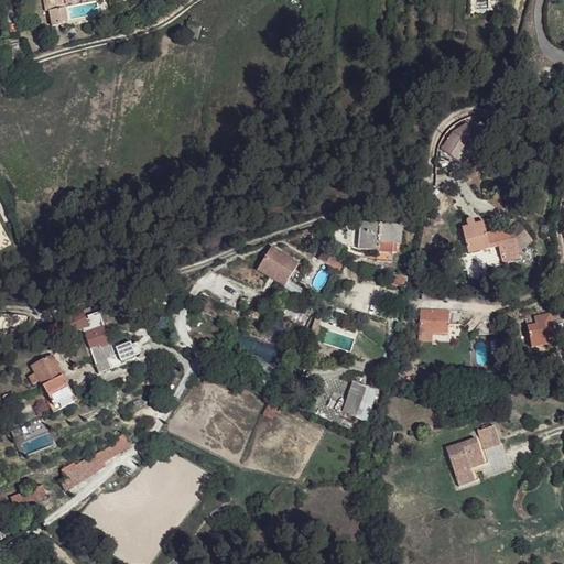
[(47,0),(51,11),(53,26),(62,24),(62,22),(60,9),(65,8),(63,0),(47,0)]
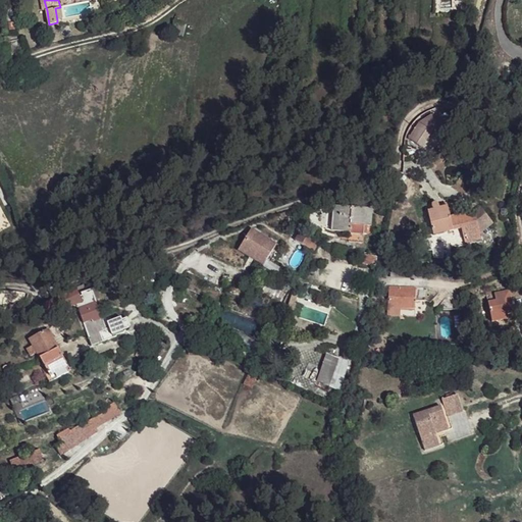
[(171,34),(184,38),(188,25),(175,21),(171,34)]
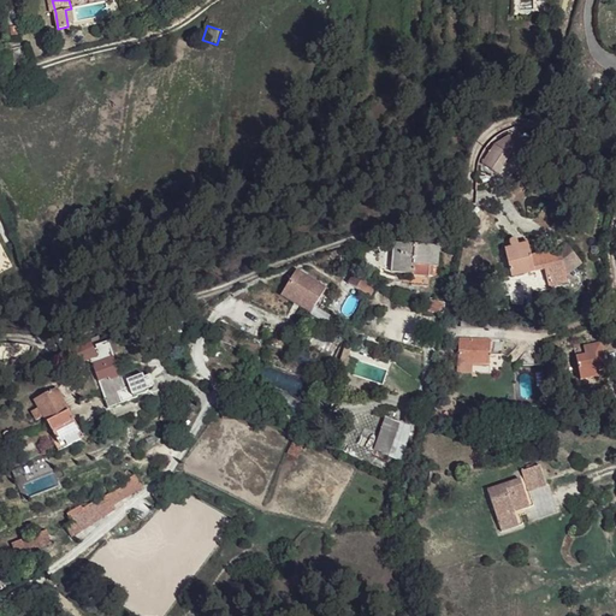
[(481,164),(498,175),(510,155),(520,157),(523,138),(509,136),(495,146),(481,164)]
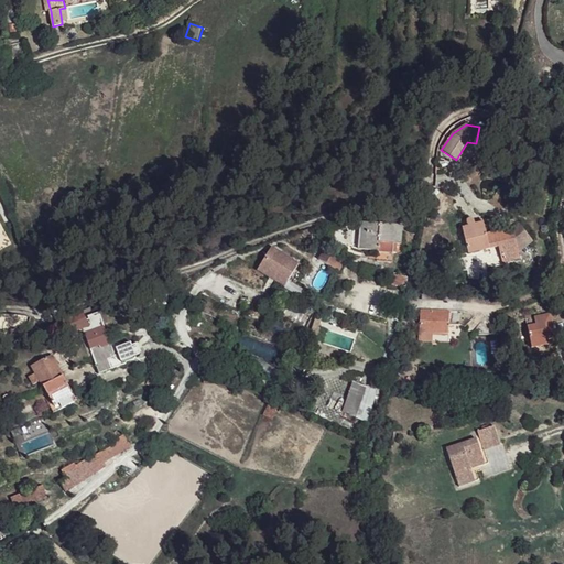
[(462,228),(468,253),(489,249),(486,235),(483,223),(477,225),(474,221),(473,218),(470,218),(469,218),(467,218),(466,220),(467,227),(462,228)]
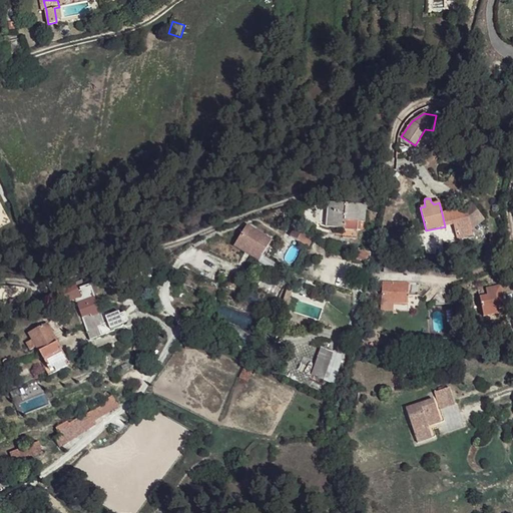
[(327,201),(326,226),(344,227),(343,236),(358,237),(359,221),(365,222),(366,204),(327,201)]
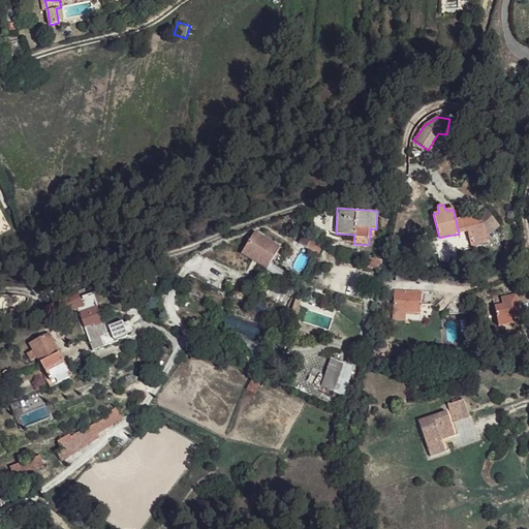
[(488,209),(480,215),(463,219),(467,231),(468,240),(470,246),(488,242),(486,237),(500,227),(488,209)]
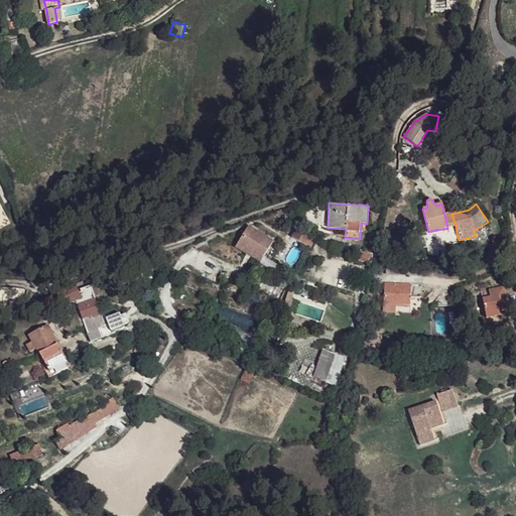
[(444,215),(447,228),(456,226),(452,214),(444,215)]
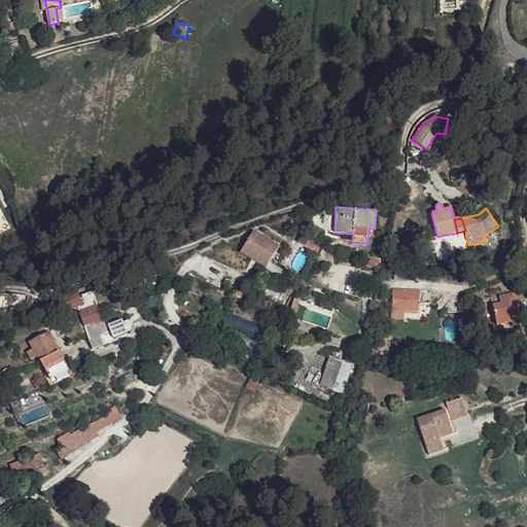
[(254,231),(241,252),(266,269),(279,247),(254,231)]
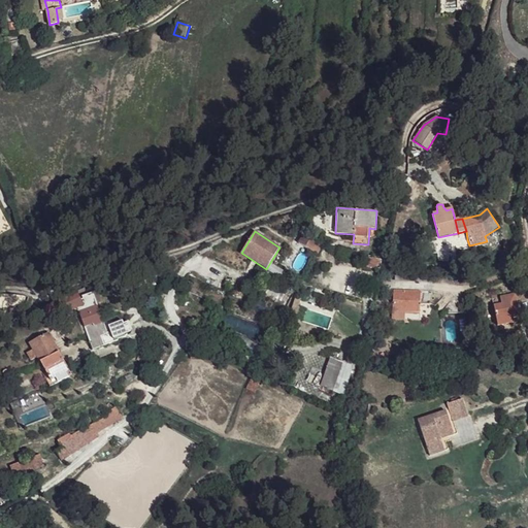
[(298,243),(312,252),(317,243),(303,236),(298,243)]
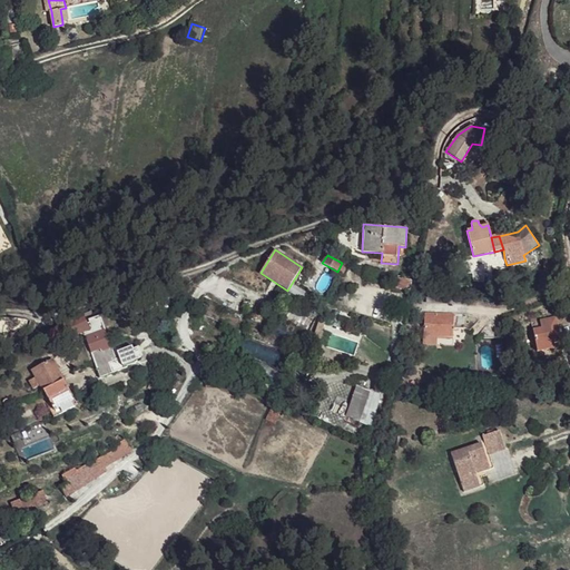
[(410,291),(411,287),(412,282),(394,277),(393,287),(410,291)]
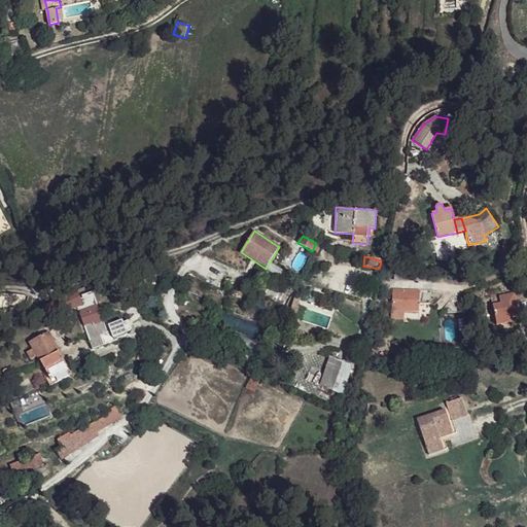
[(406,270),(390,270),(390,277),(406,278),(406,270)]
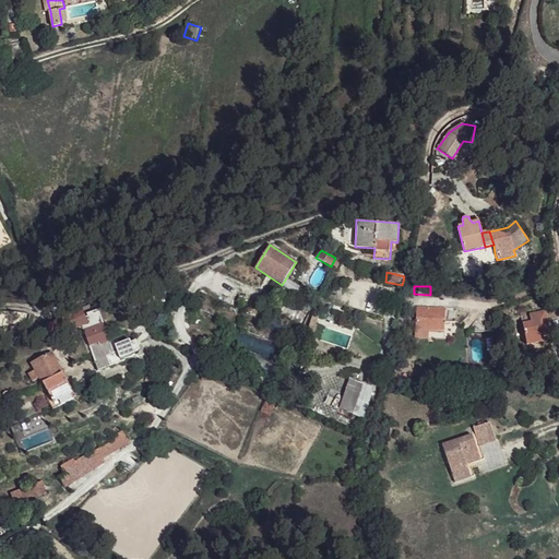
[(177,308),(169,304),(165,309),(173,314),(177,308)]
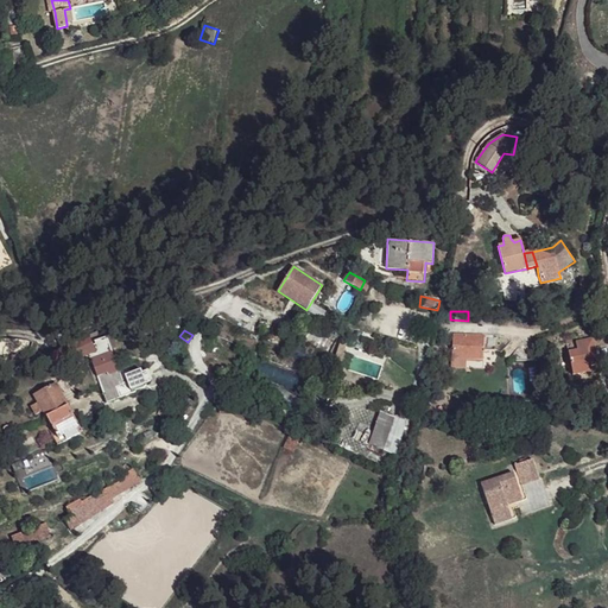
[(306,341),(328,353),(334,342),(312,330),(306,341)]
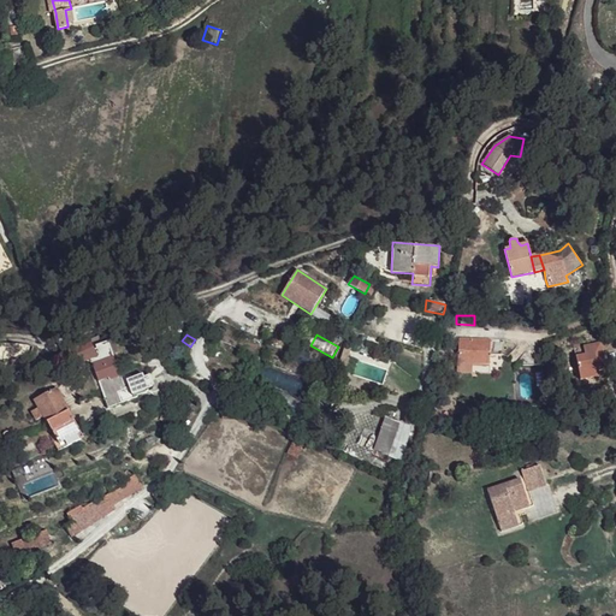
[(504,339),(460,338),(458,363),(473,363),(490,365),(490,354),(503,355),(504,339)]
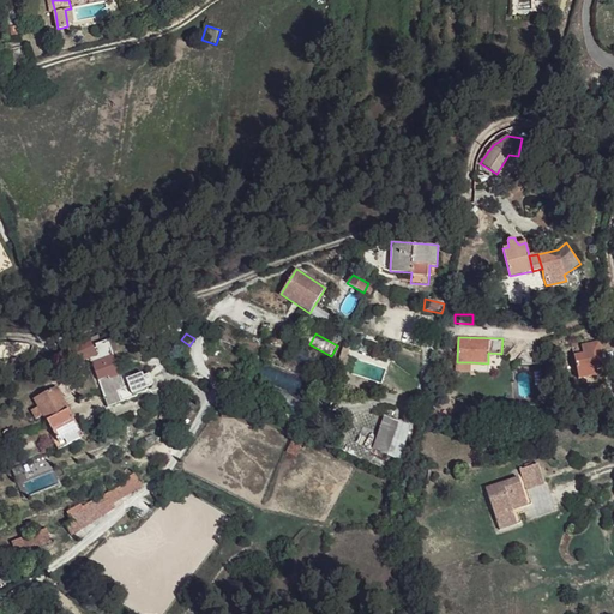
[(59,353),(66,369),(91,359),(100,383),(96,384),(97,386),(100,385),(104,398),(109,397),(113,407),(138,397),(138,396),(146,392),(149,390),(143,374),(131,379),(130,375),(121,377),(113,356),(108,357),(104,348),(95,351),(90,339),(59,353)]
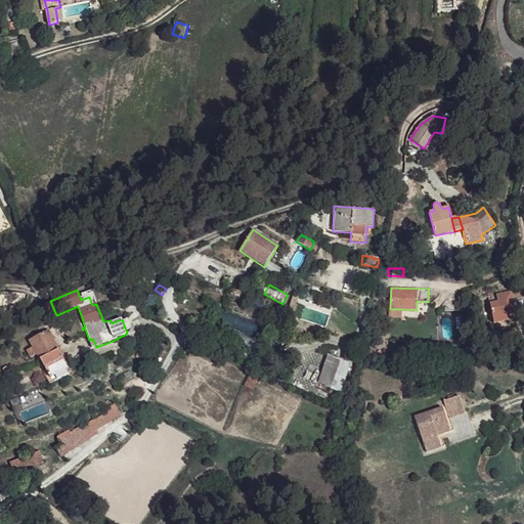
[(489,299),(493,323),(510,320),(509,316),(515,315),(512,295),(496,298),(489,299)]
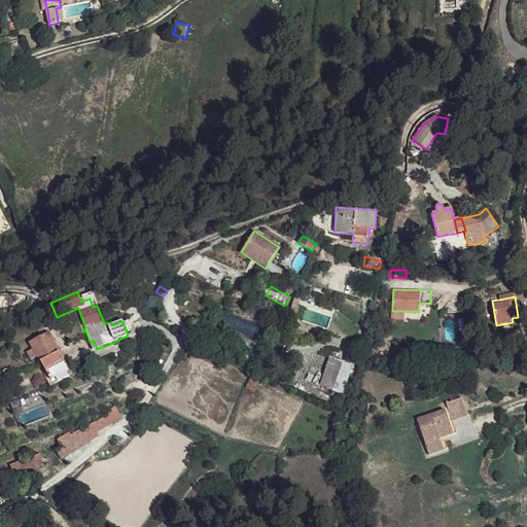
[(42,306),(48,320),(57,317),(50,303),(42,306)]
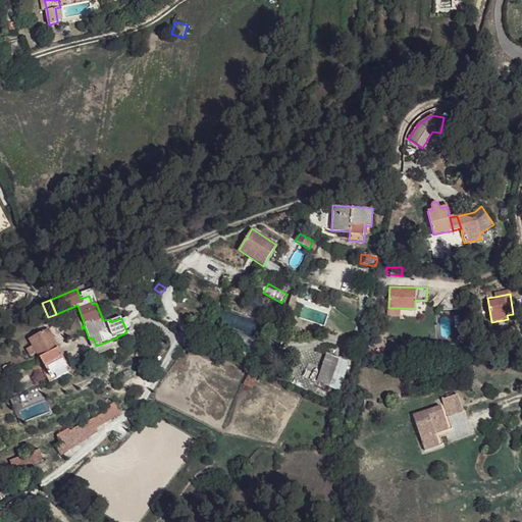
[(286,313),(293,315),(297,303),(296,303),(291,301),(286,313)]
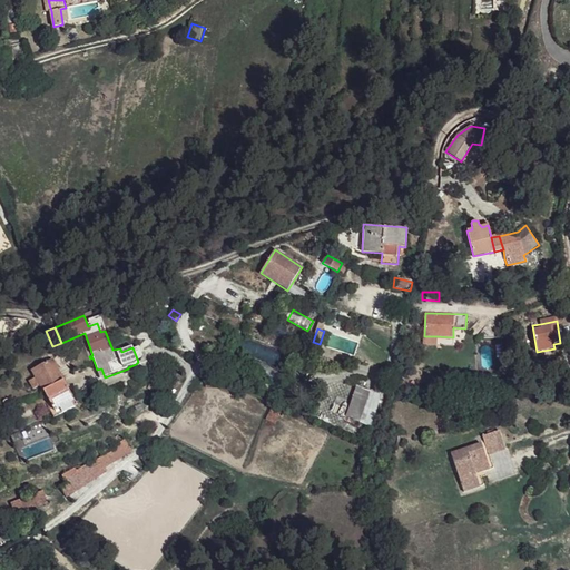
[(52,359),(31,370),(37,377),(30,381),(35,390),(41,386),(50,402),(47,404),(55,419),(64,415),(78,406),(52,359)]
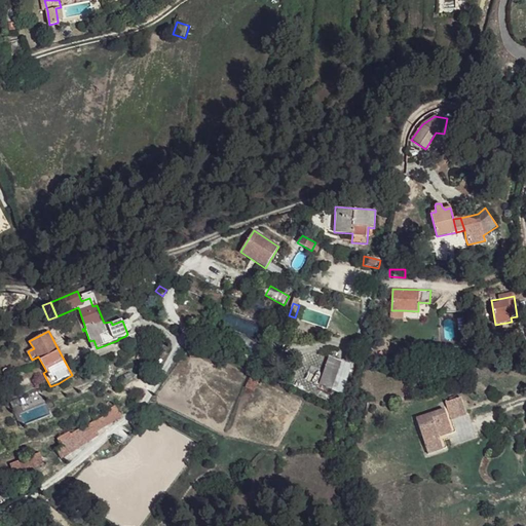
[(320,385),(343,393),(352,365),(330,358),(320,385)]
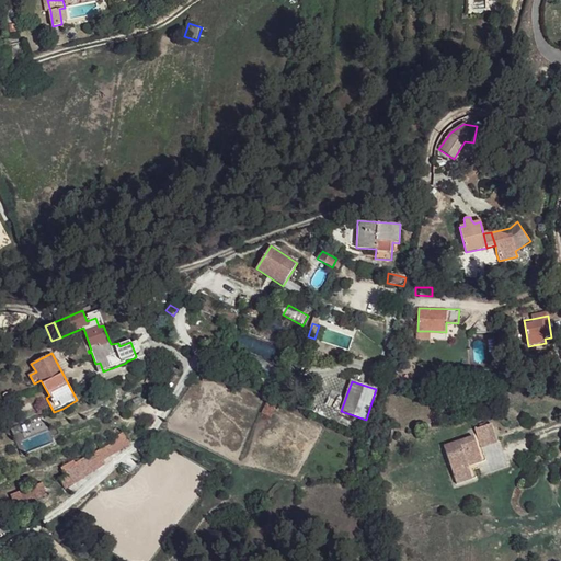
[(491,424),(476,430),(481,448),(497,442),(491,424)]
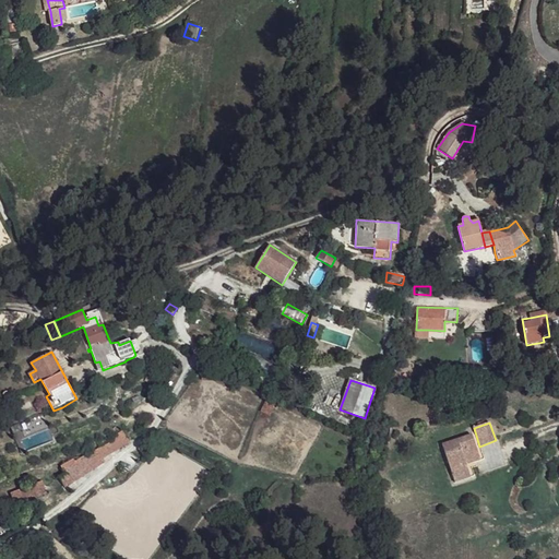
[(115,440),(120,448),(129,442),(126,436),(122,430),(114,437),(115,440)]
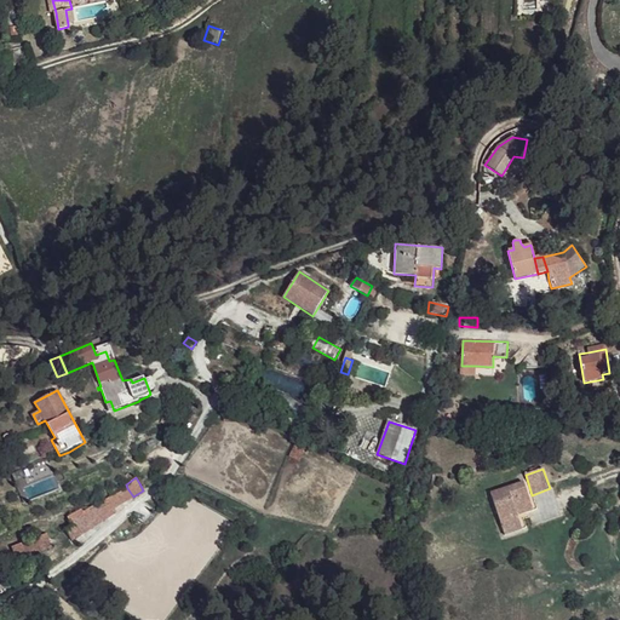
[(491,493),(501,527),(518,521),(517,516),(516,511),(532,506),(523,482),(491,493)]
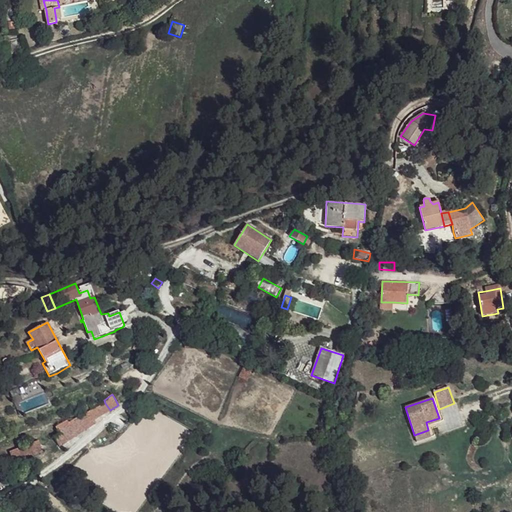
[(94,419),(110,410),(105,403),(90,411),(94,419)]
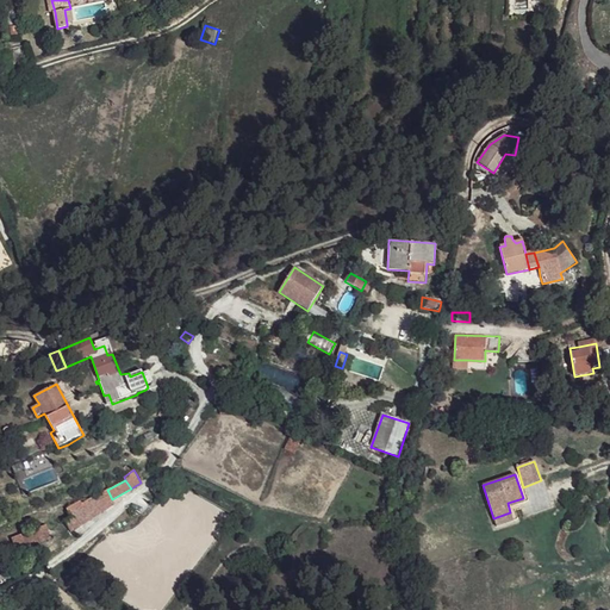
[(81,504),(87,514),(112,499),(107,490),(81,504)]
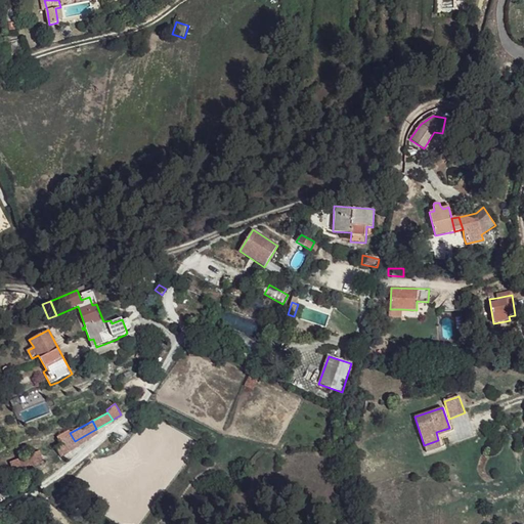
[(75,441),(70,433),(70,430),(58,437),(61,443),(68,454),(74,451),(78,447),(75,441)]
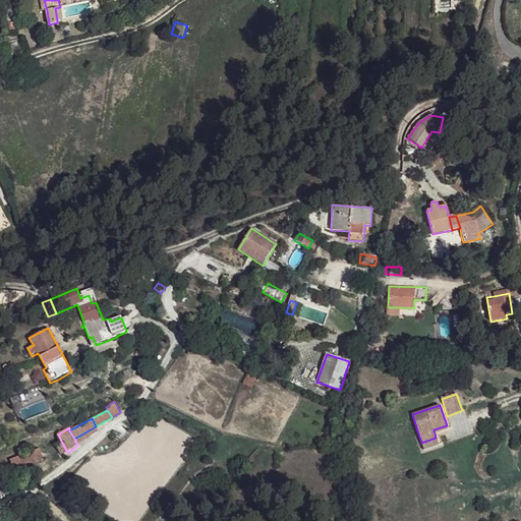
[(436,438),(421,443),(424,450),(439,445),(436,438)]
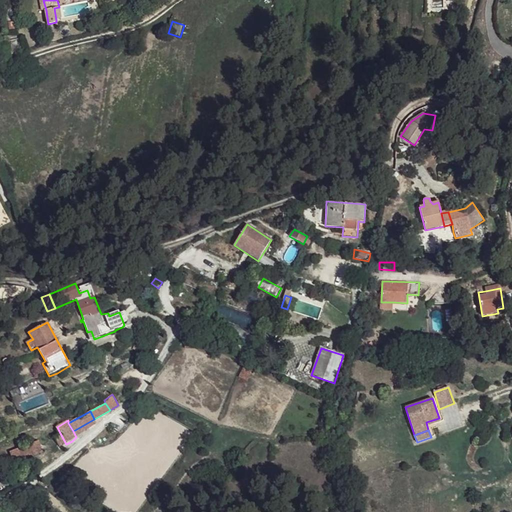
[(66,444),(60,433),(54,437),(60,447),(66,444)]
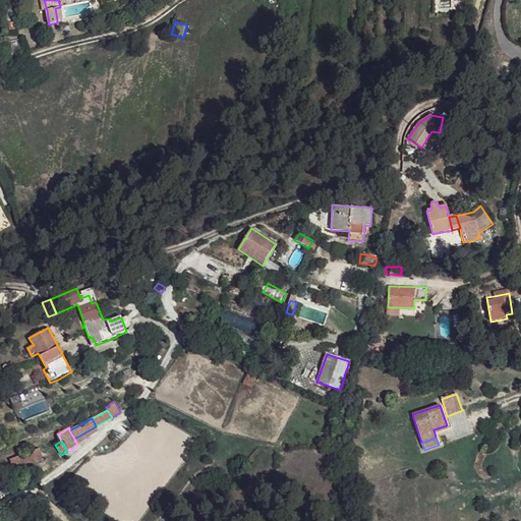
[(41,450),(10,458),(13,471),(44,463),(41,450)]
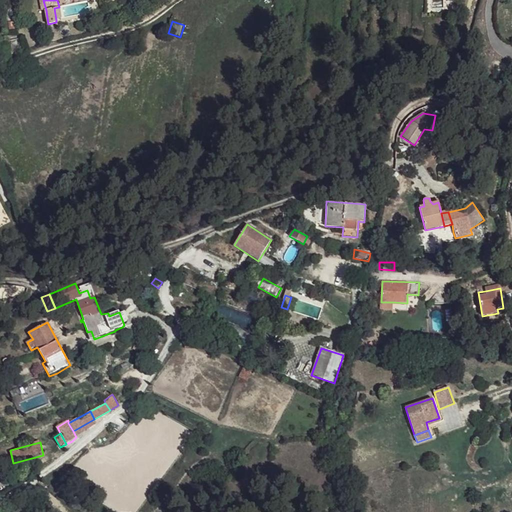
[(0,471),(0,482),(3,487),(16,480),(8,467),(0,471)]
